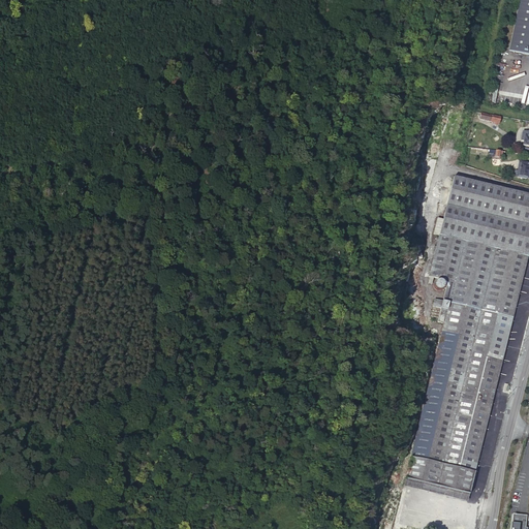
[(528,0),(520,0),(509,51),(528,55),(528,0)]
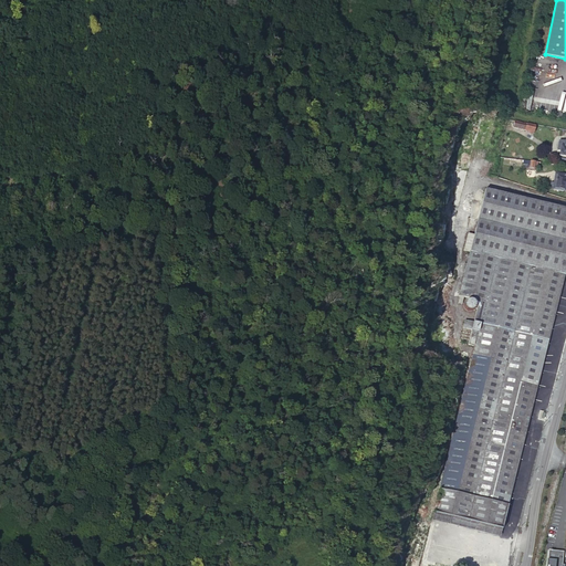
[(534,132),(535,126),(514,121),(513,127),(528,130),(528,133),(533,134),(533,133),(534,132)]
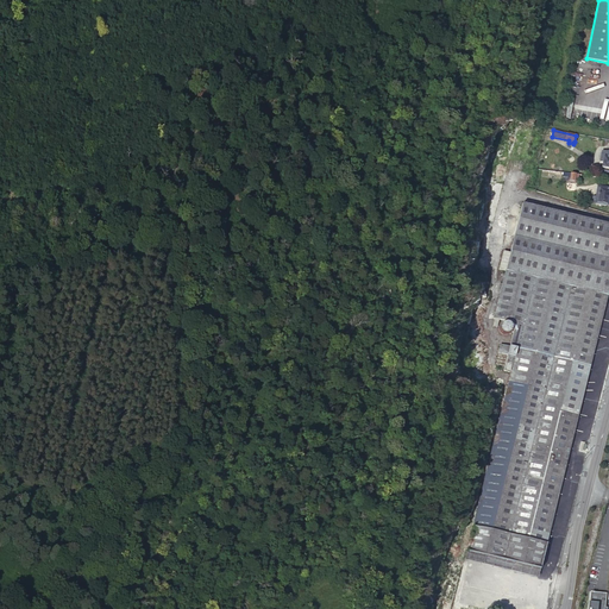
[(591,196),(591,202),(607,205),(608,190),(597,188),(595,196),(591,196)]
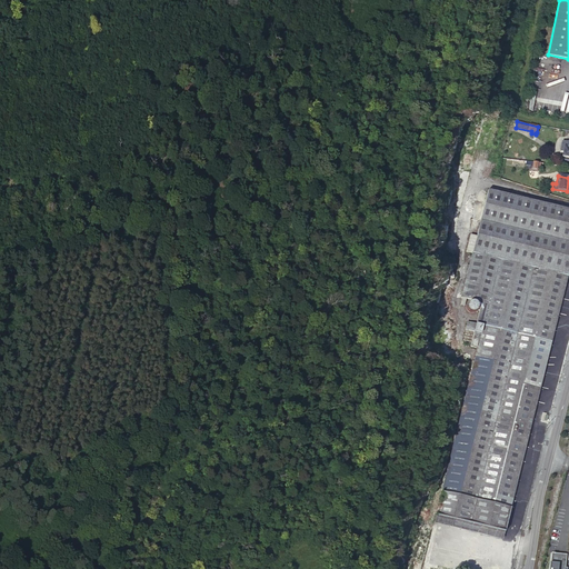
[(467,251),(473,252),(568,276),(568,269),(568,209),(489,190),(478,236),(471,235),(467,251)]
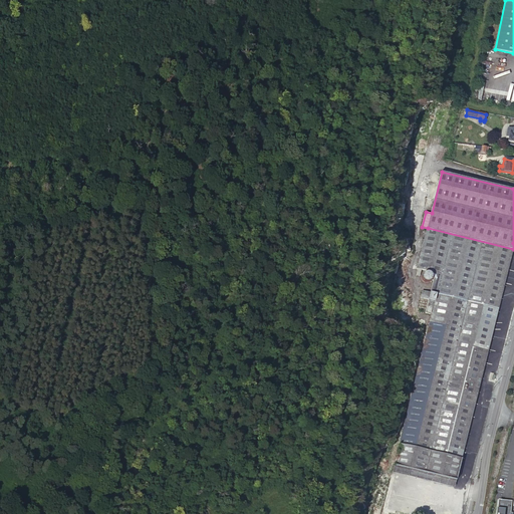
[(513,249),(428,228),(418,268),(419,268),(418,274),(421,275),(423,269),(436,272),(431,292),(423,290),(421,298),(429,300),(425,313),(432,314),(395,465),(456,480),(513,249)]
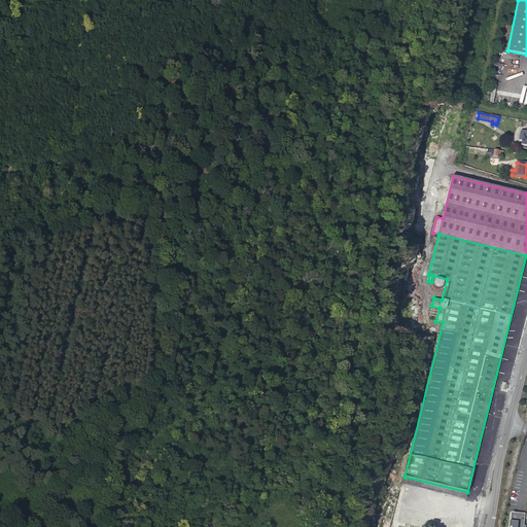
[(434,281),(433,282),(433,285),(434,286),(435,287),(436,288),(438,288),(440,288),(441,288),(442,287),(443,286),(443,284),(443,281),(442,280),(440,279),(438,279),(436,279),(435,280),(434,281)]
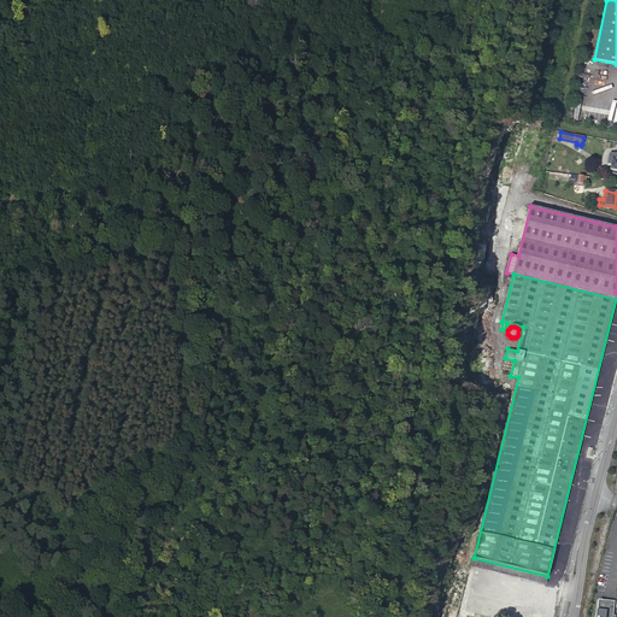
[(607,616),(610,600),(597,599),(594,616),(607,616)]
